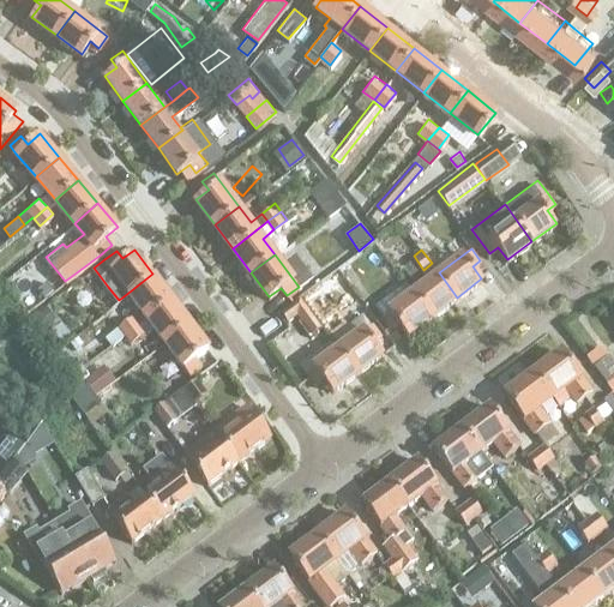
[(439,272),(415,290),(433,314),(457,298),(439,272)]
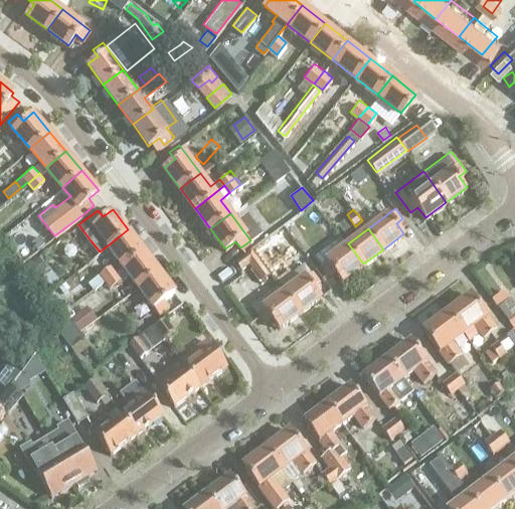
[(109,244),(118,257),(109,264),(110,264),(99,272),(88,280),(93,288),(105,279),(144,249),(128,229),(109,244)]
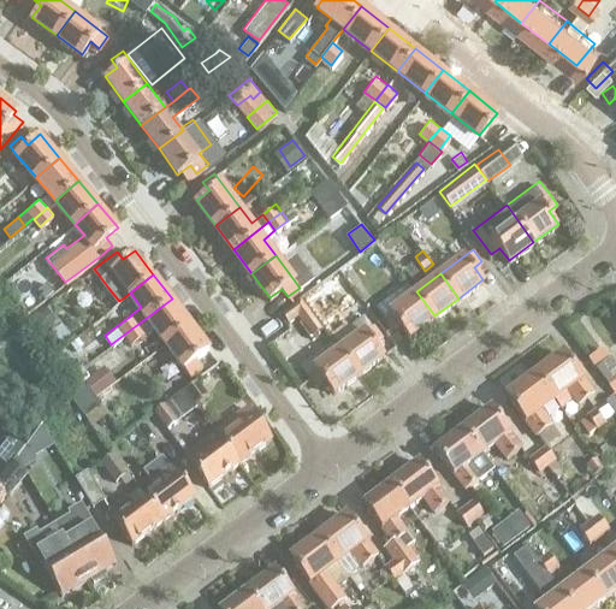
[(43,295),(52,288),(46,281),(37,287),(43,295)]
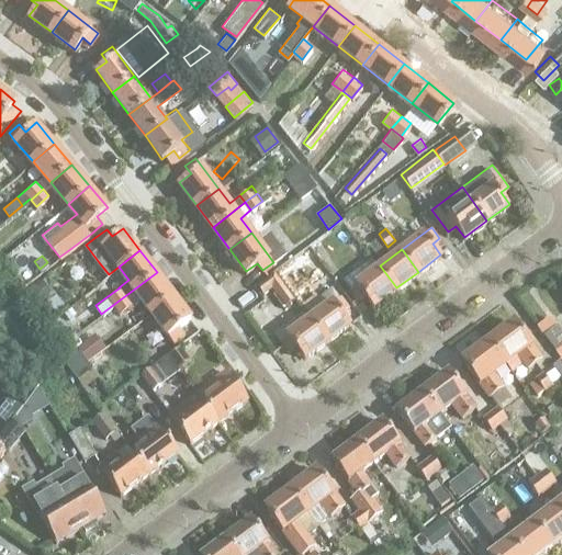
[(380,265),(366,275),(360,268),(343,280),(357,298),(364,293),(373,305),(396,287),(380,265)]
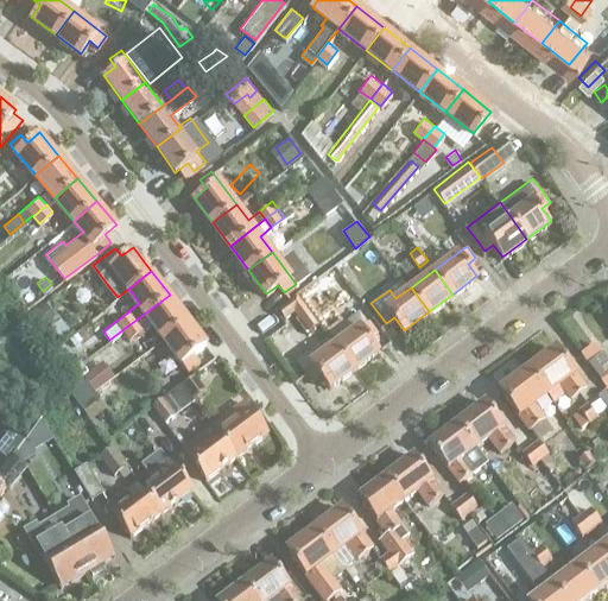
[(152,322),(164,336),(188,318),(170,295),(124,329),(130,339),(152,322)]
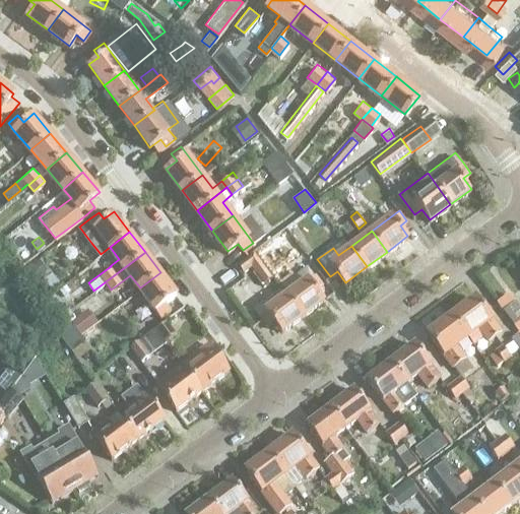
[(241,263),(249,273),(261,263),(253,253),(241,263)]
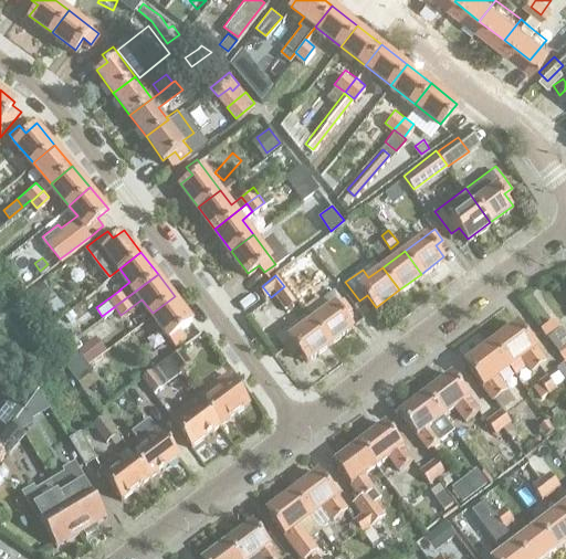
[(51,289),(43,280),(42,278),(28,291),(37,302),(51,289)]
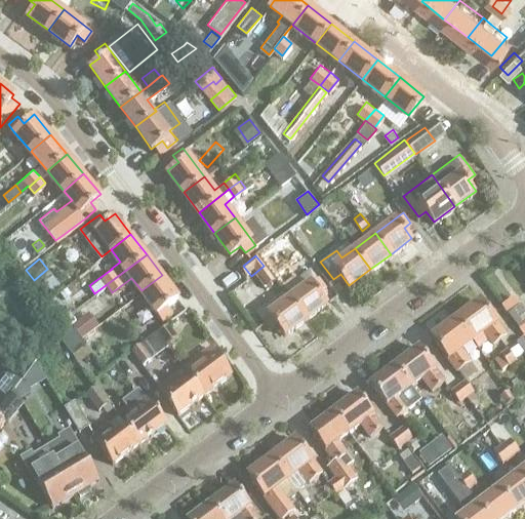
[(51,288),(59,283),(52,273),(44,278),(51,288)]
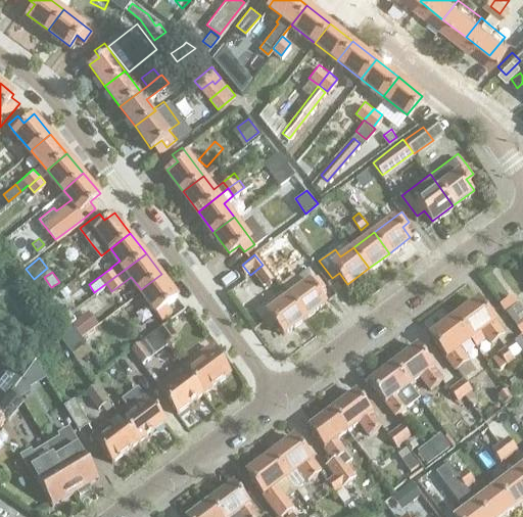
[(177,295),(161,274),(141,289),(133,295),(140,306),(148,299),(161,318),(172,310),(167,303),(177,295)]
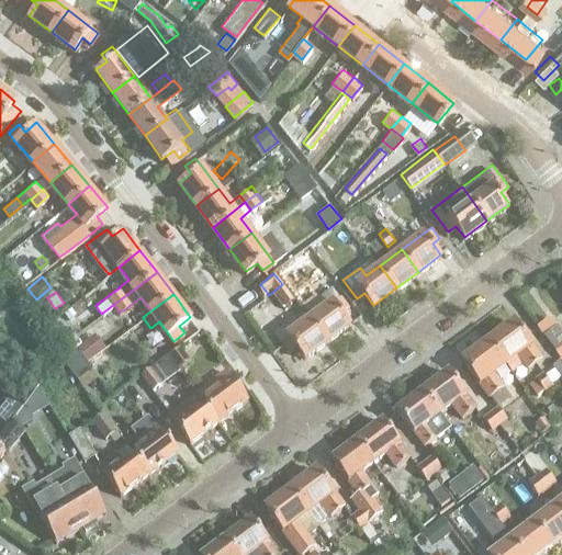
[(340,294),(311,317),(327,339),(349,323),(341,310),(348,305),(340,294)]
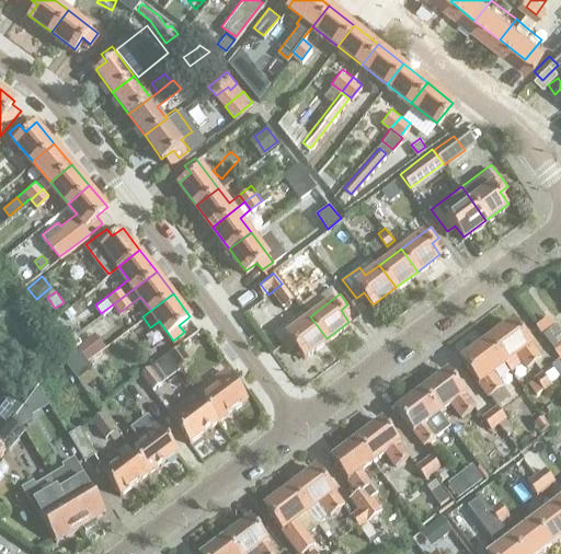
[(554,348),(560,343),(560,330),(548,313),(536,323),(554,348)]
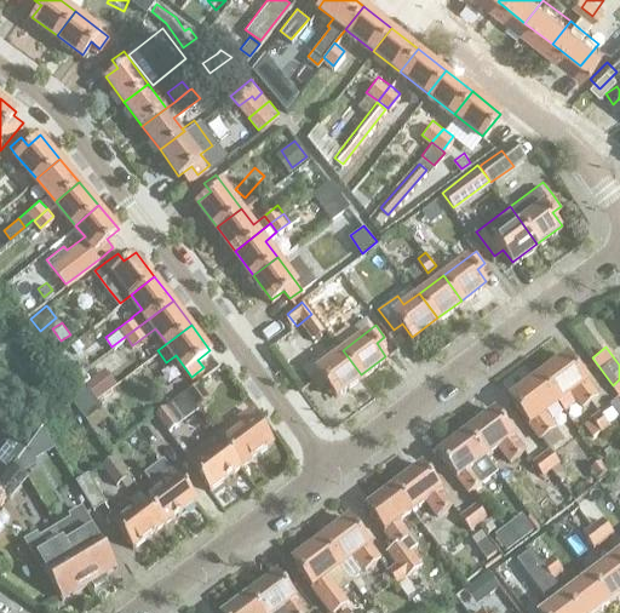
[(336,393),(361,374),(343,350),(309,374),(319,387),(326,381),(336,393)]
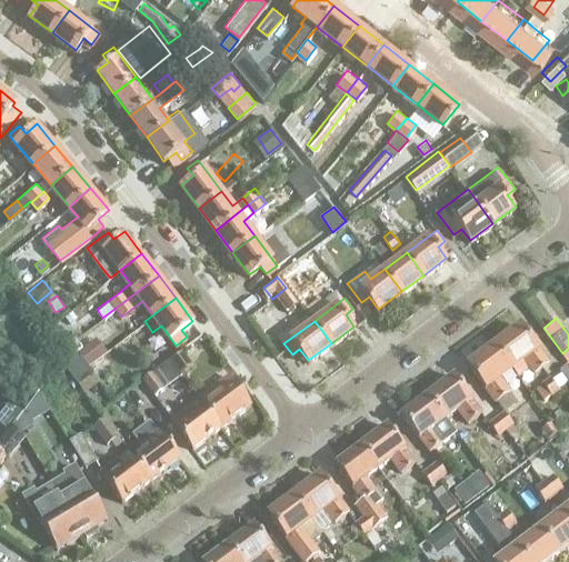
[(521,323),(495,343),(511,365),(525,357),(535,370),(548,360),(521,323)]
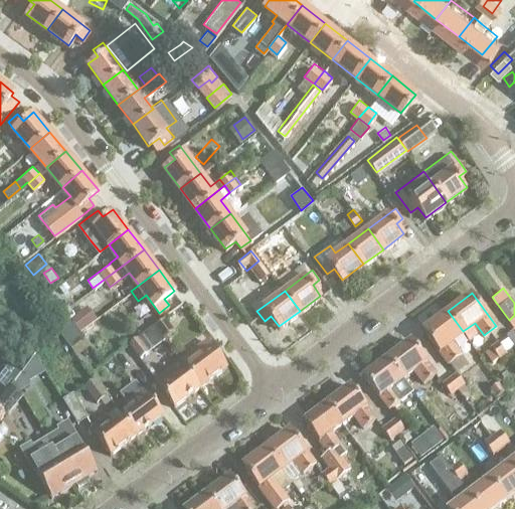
[(69,316),(78,329),(96,316),(87,303),(73,313),(69,316)]
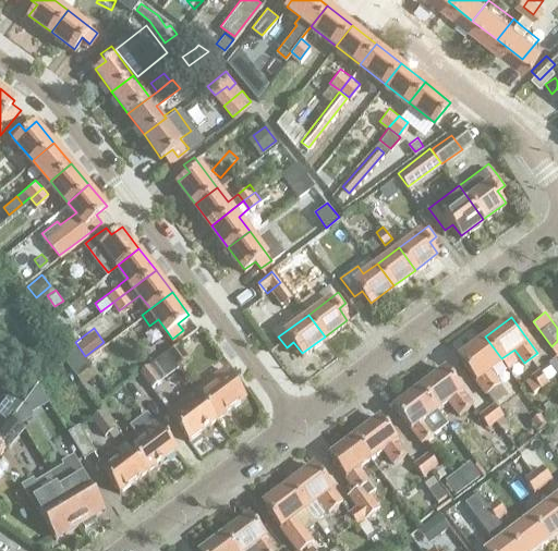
[(69,347),(73,344),(75,342),(80,339),(73,329),(61,338),(67,343),(69,347)]
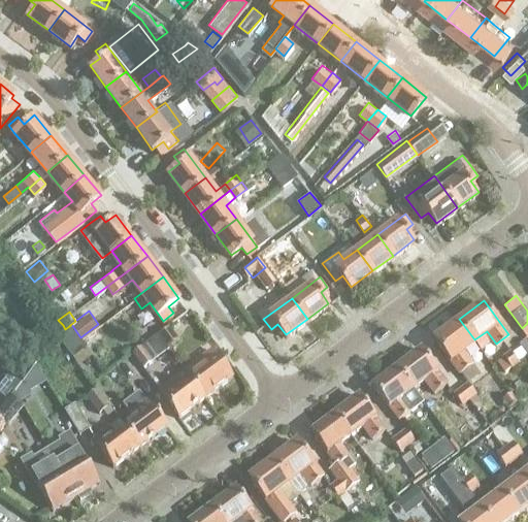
[(463,349),(474,339),(459,319),(434,337),(460,370),(472,361),(463,349)]
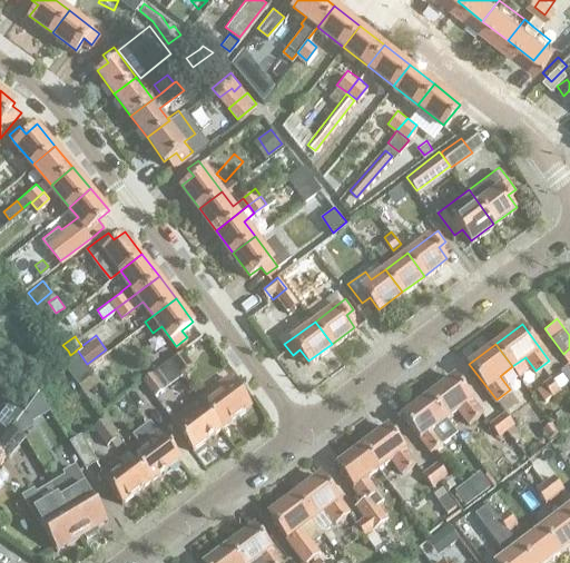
[(170,357),(180,372),(194,362),(183,348),(170,357)]
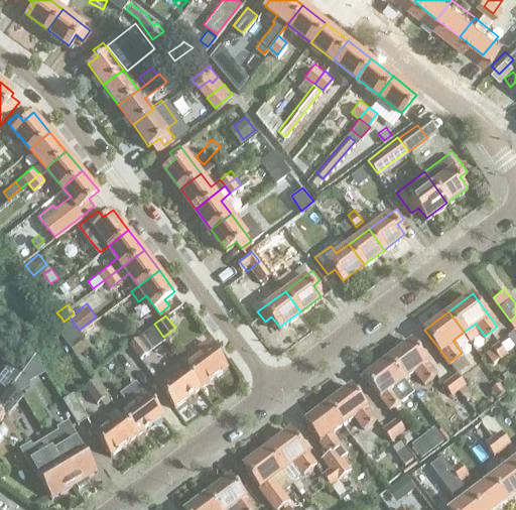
[(79,330),(70,316),(68,319),(63,322),(55,328),(56,328),(71,347),(84,337),(79,330)]
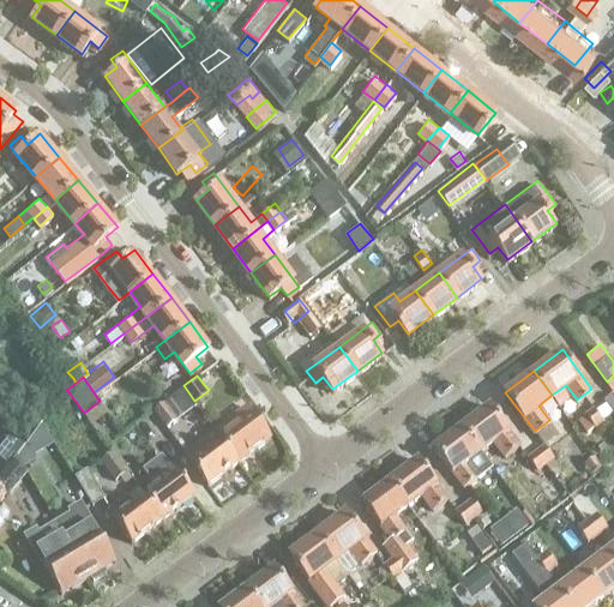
[(152,407),(166,424),(176,416),(164,398),(152,407)]
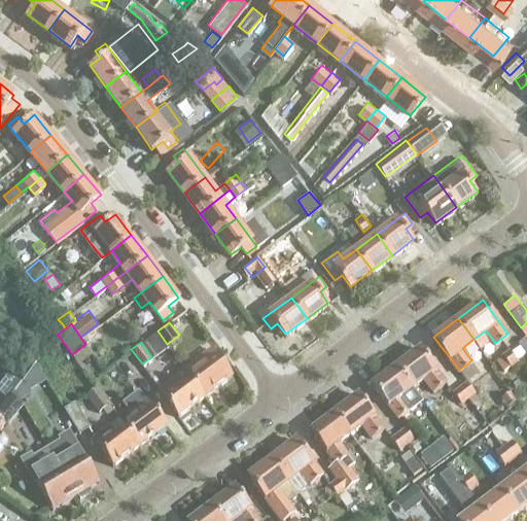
[(185,366),(206,393),(232,374),(212,346),(185,366)]
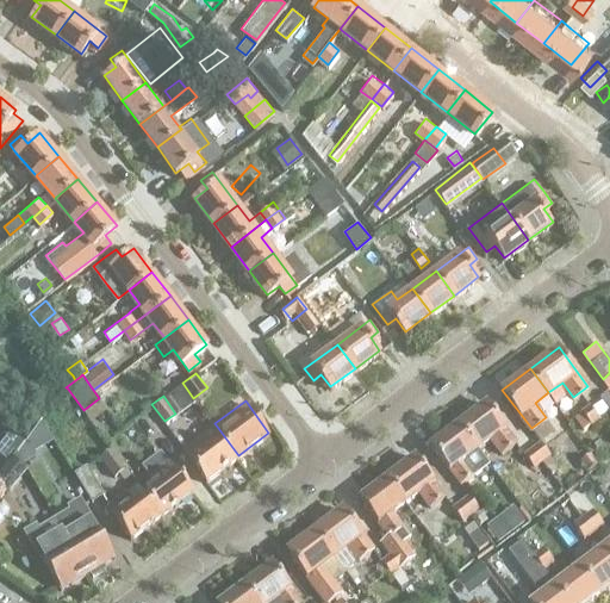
[(487,401),(459,422),(477,446),(491,436),(502,451),(516,440),(487,401)]
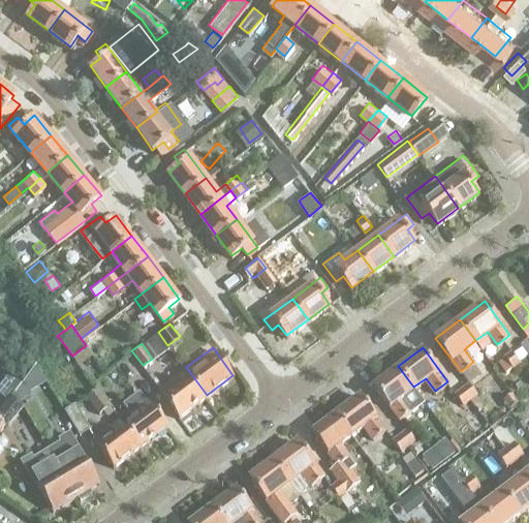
[(512,366),(514,365),(520,360),(511,347),(503,354),(504,355),(511,365),(512,366)]
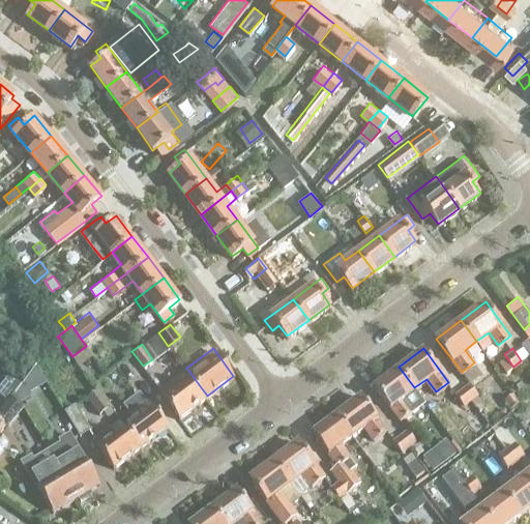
[(512,366),(505,355),(499,360),(506,370),(512,366)]
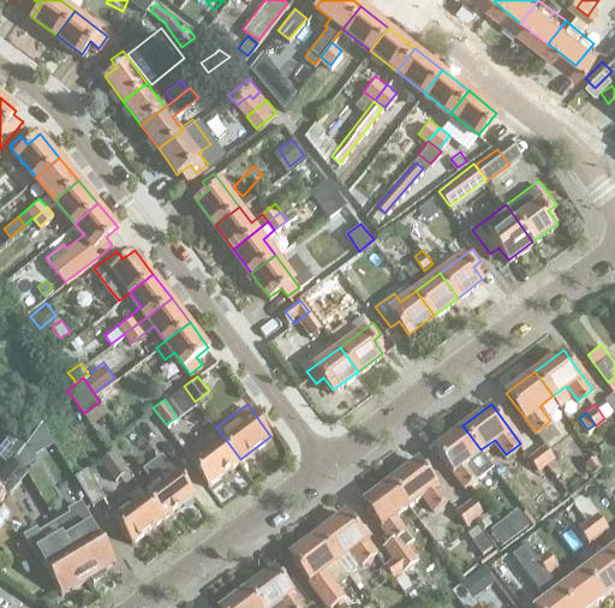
[(139,434),(149,425),(142,418),(123,435),(143,458),(153,449),(139,434)]
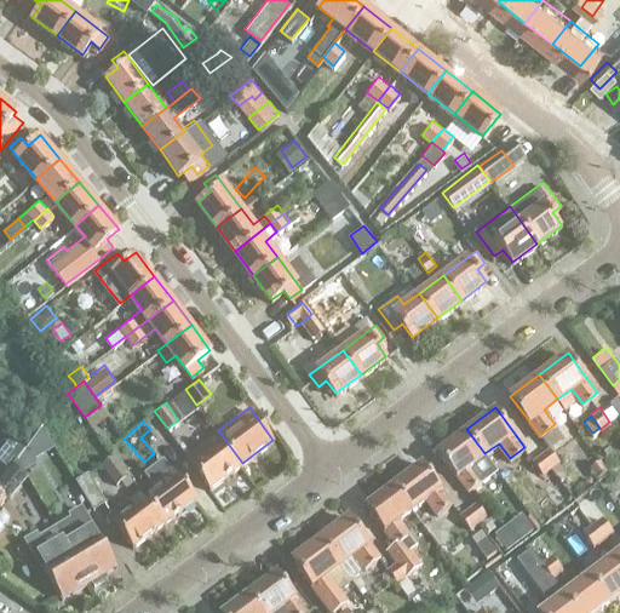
[(471,463),(484,453),(466,429),(437,450),(468,490),(482,479),(471,463)]
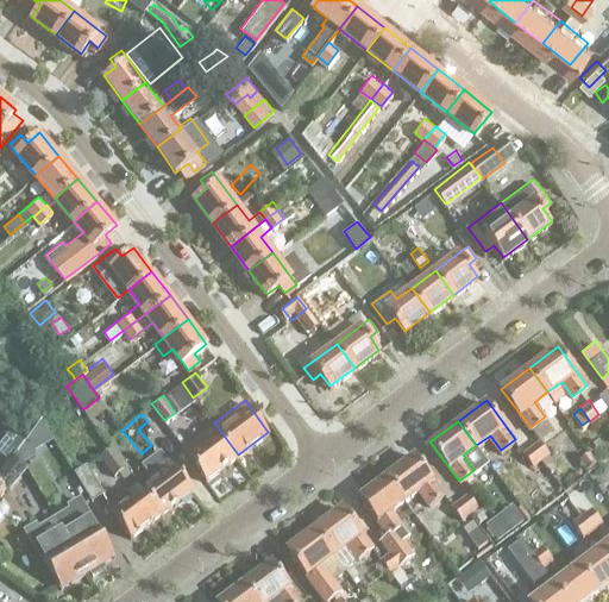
[(238,455),(214,422),(182,446),(206,478),(238,455)]
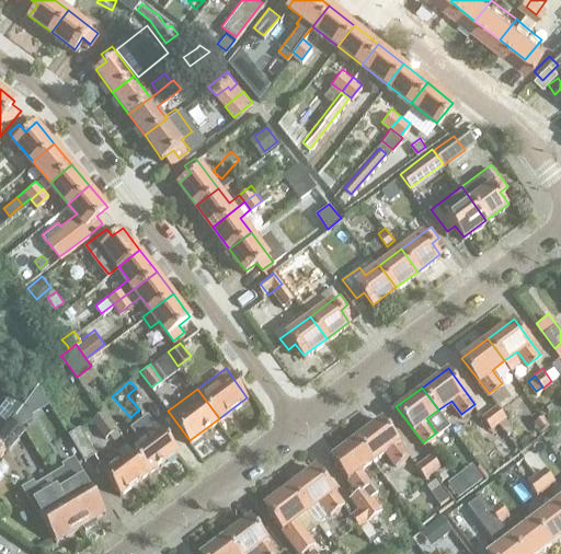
[(10,394),(4,401),(1,404),(7,410),(1,415),(8,420),(9,419),(14,412),(22,404),(10,394)]
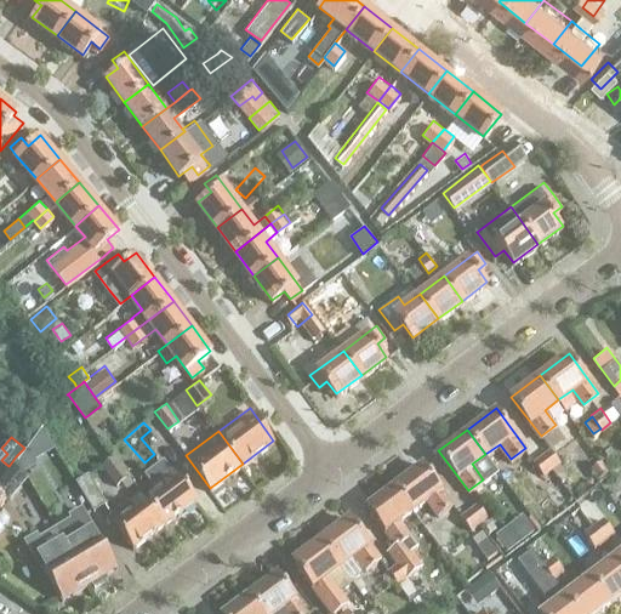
[(36,460),(34,456),(27,444),(24,448),(16,456),(22,468),(36,460)]
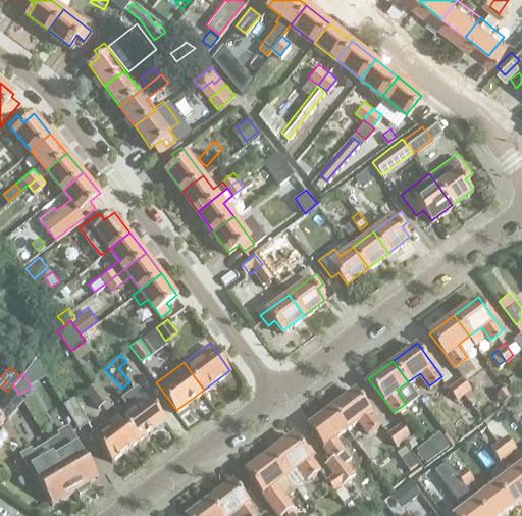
[(464,393),(471,403),(475,399),(477,394),(470,388),(471,387),(462,374),(455,380),(464,393)]
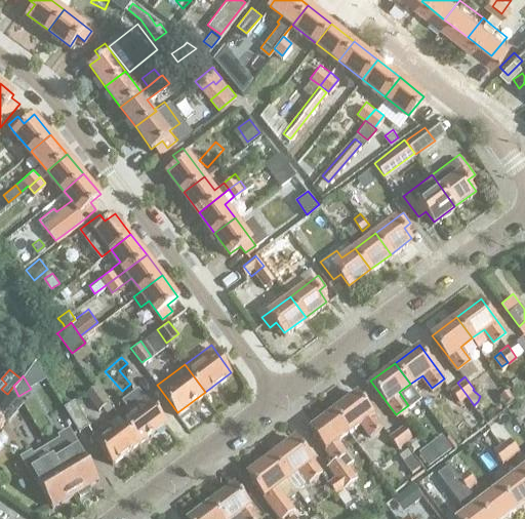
[(188,426),(244,390),(239,383),(183,418),(188,426)]
